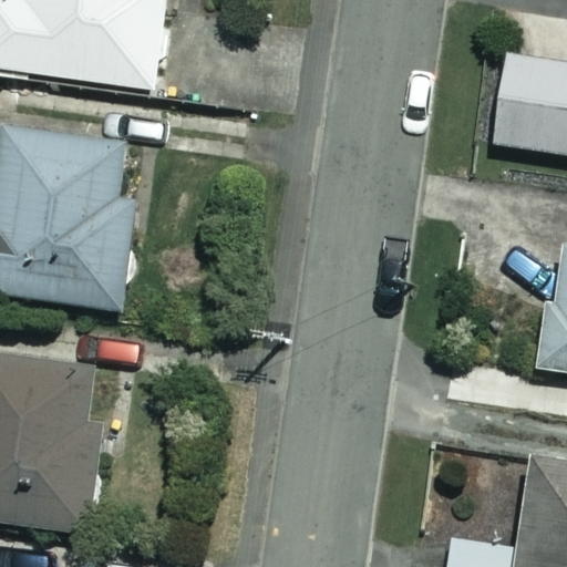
[(161,0),(0,0),(0,68),(151,86),(161,0)]
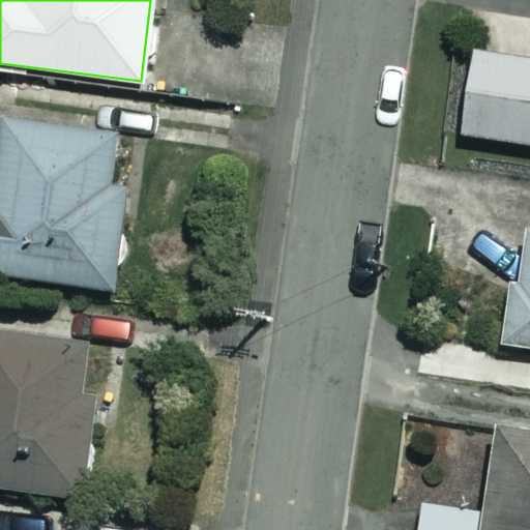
[(529,19),(478,12),(460,136),(529,145),(529,19)]
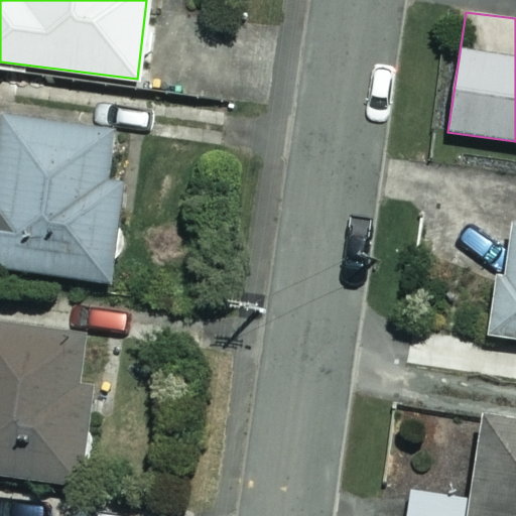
[(119,129),(0,116),(0,267),(103,279),(119,129)]
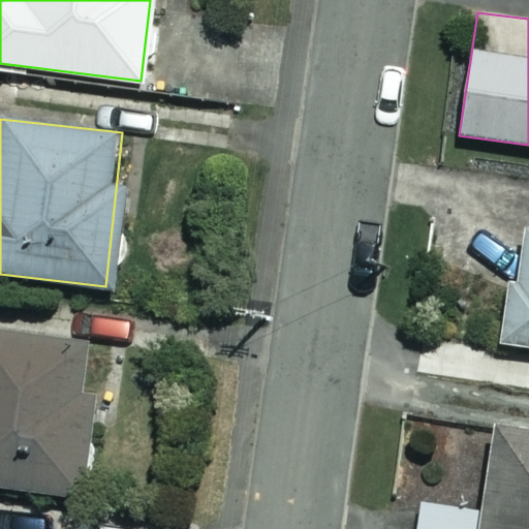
[(528,228),(517,227),(499,343),(528,347),(528,228)]
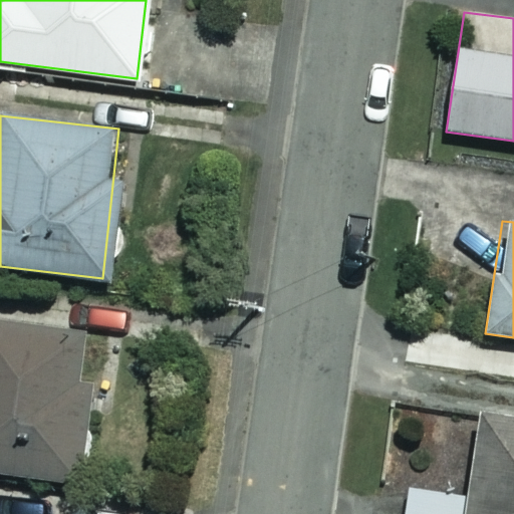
[(78,334),(0,323),(0,471),(75,481),(88,388),(72,386),(78,334)]
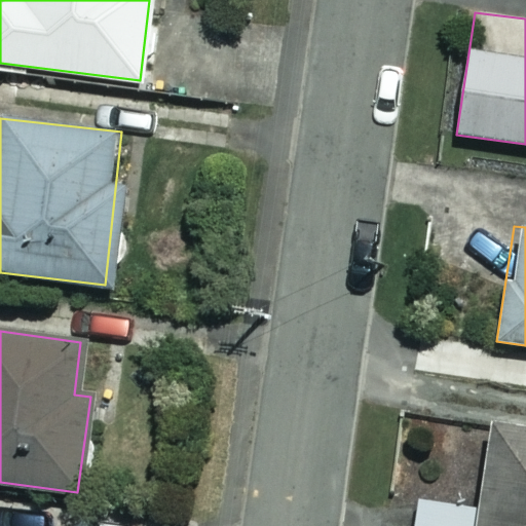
[(420,500),(416,525),(525,525),(525,428),(493,424),(482,509),(420,500)]
